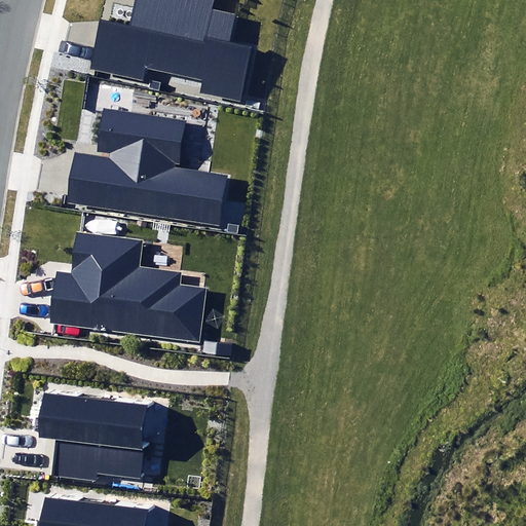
[(212,0),(134,0),(128,27),(99,21),(88,70),(141,81),(144,67),(204,80),(201,92),(241,101),(254,47),(229,42),(235,14),(211,9),(212,0)]
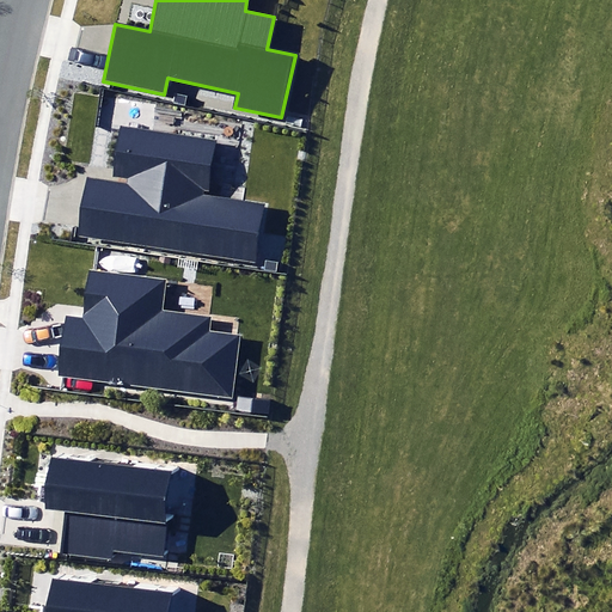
[(218,141),(120,127),(112,176),(129,178),(128,184),(86,178),(78,234),(255,262),(264,203),(201,194),(202,189),(210,190),(218,141)]
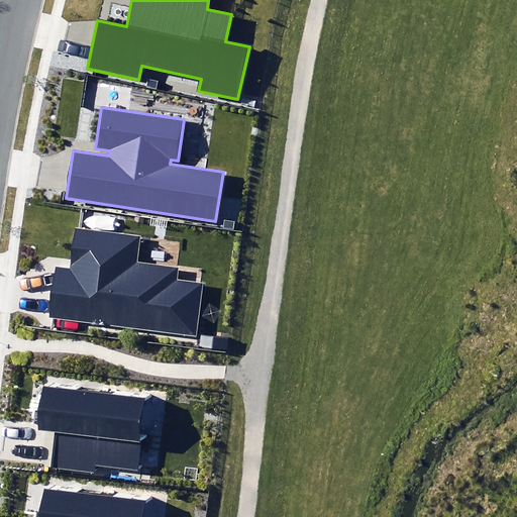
[(138,236),(74,229),(69,269),(53,267),(46,318),(195,335),(201,283),(176,280),(177,270),(135,265),(138,236)]
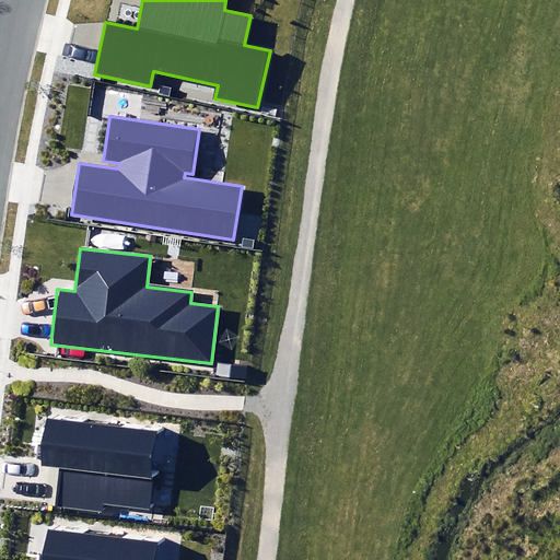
[(159,431),(46,418),(41,466),(60,468),(56,508),(102,513),(103,503),(150,509),(159,431)]
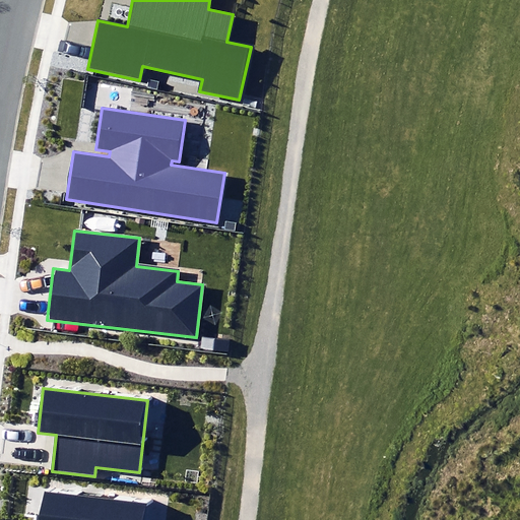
[(144,519),(146,504),(42,492),(39,519),(144,519)]
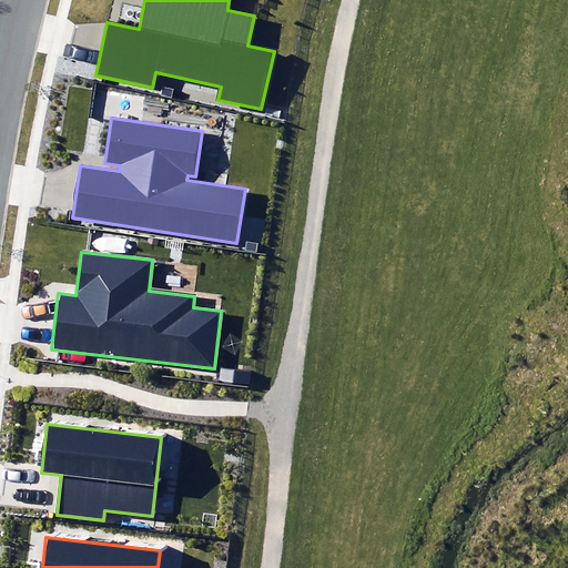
All buildings are outlined.
